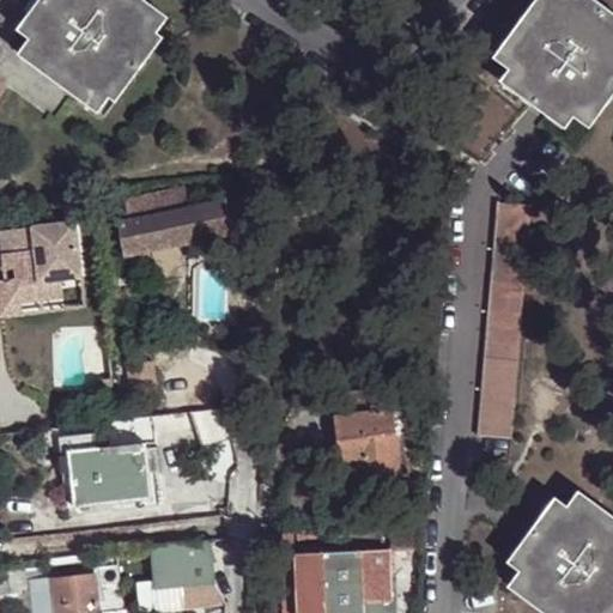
[(110,101),(117,104),(164,41),(158,36),(169,22),(139,0),(43,0),(19,32),(31,42),(20,58),(98,116),(110,101)]
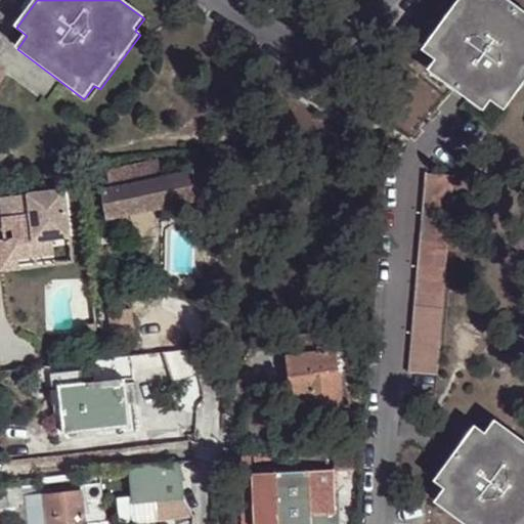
[(487,107),(501,117),(523,85),(523,22),(493,0),(461,0),(419,56),(432,67),(426,78),(480,117),(487,107)]
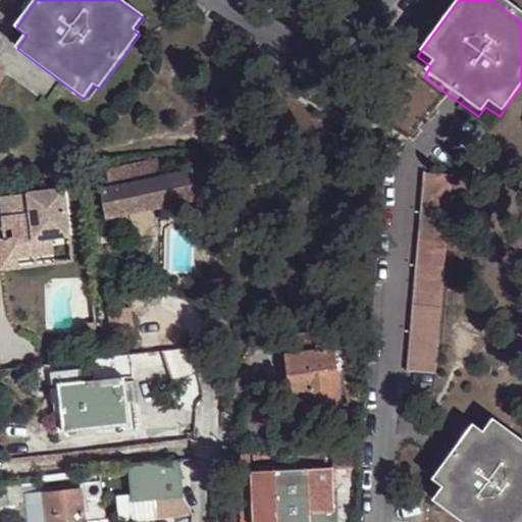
[(153,163),(162,209),(198,202),(193,172),(163,177),(160,161),(153,163)]
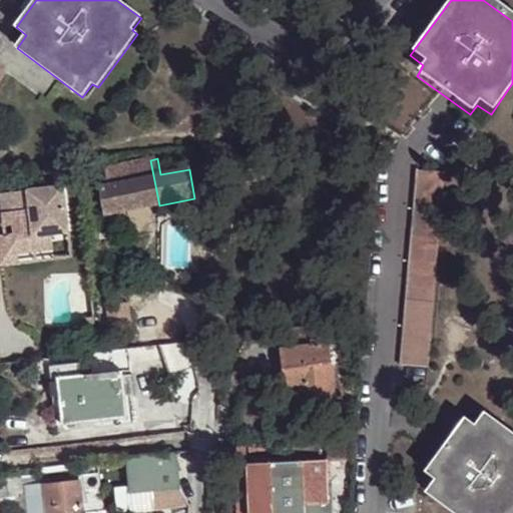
[(106,215),(159,205),(150,160),(142,161),(145,177),(100,186),(106,215)]
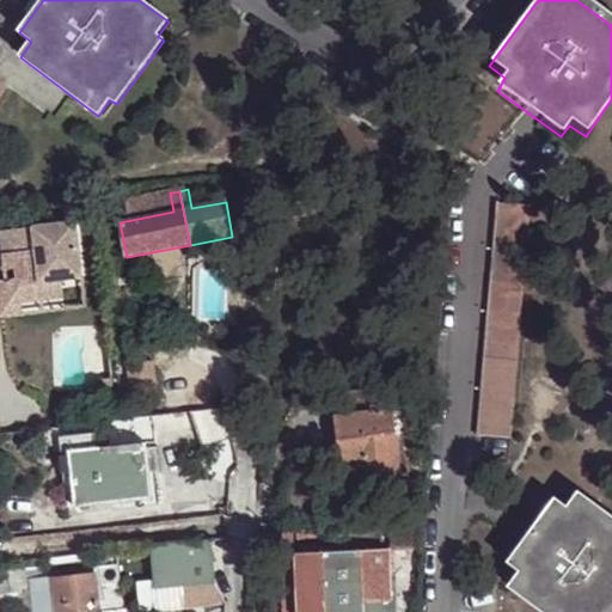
[(120,222),(173,212),(170,193),(116,203),(120,222)]
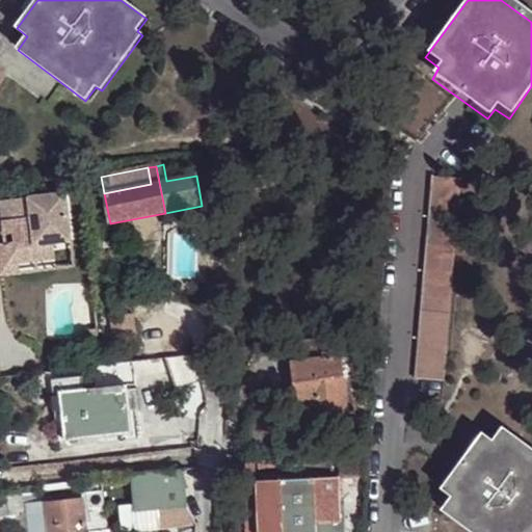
[(461,179),(432,177),(416,379),(444,380),(461,179)]
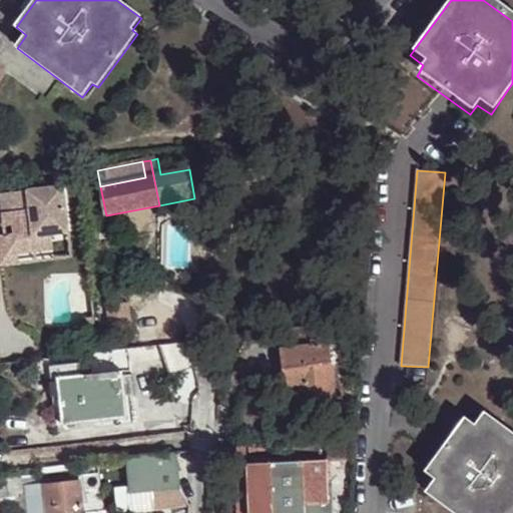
[(14,212),(16,233),(7,234),(0,235),(0,239),(1,254),(19,252),(53,248),(52,233),(69,231),(64,186),(1,193),(4,213),(14,212)]
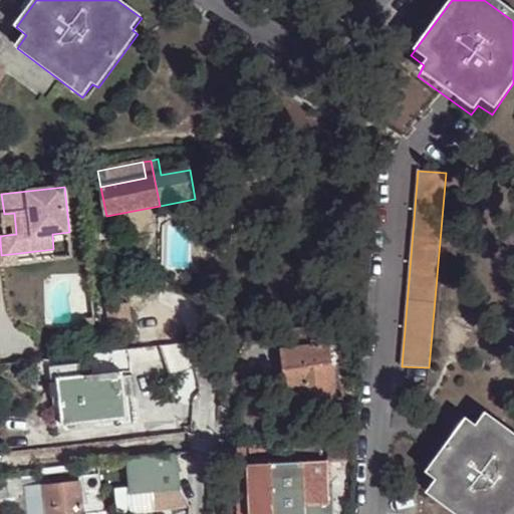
[(14,213),(4,214),(7,235),(16,234),(14,213)]
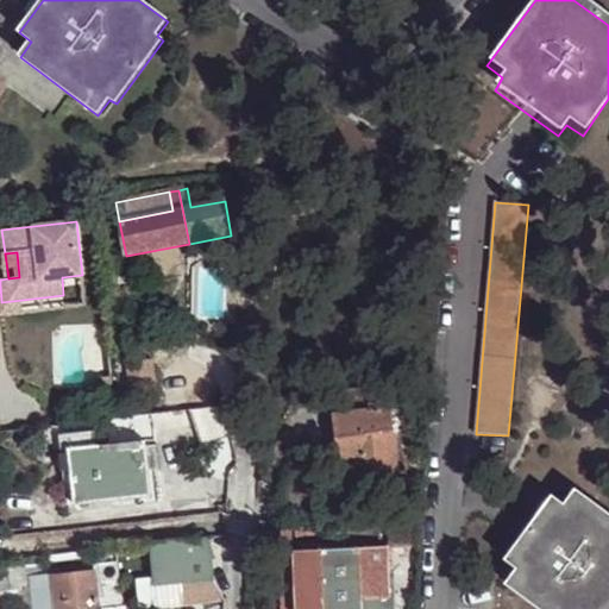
[(23,300),(1,302),(4,314),(24,312),(23,300)]
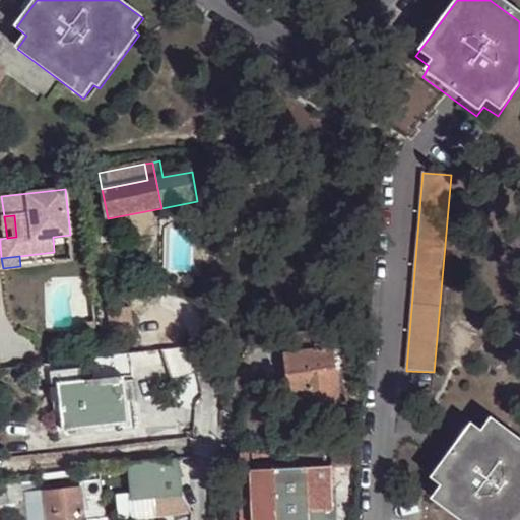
[(310,330),(285,333),(287,351),(312,348),(310,330)]
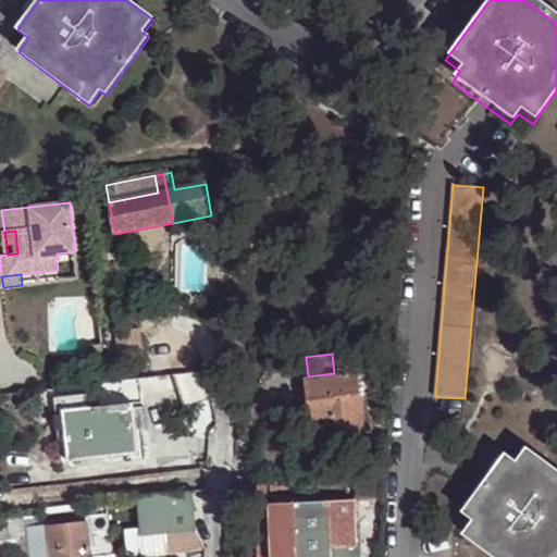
[(338,374),(334,373),(308,376),(312,420),(323,418),(361,416),(357,372),(354,372),(354,366),(337,367),(338,374)]
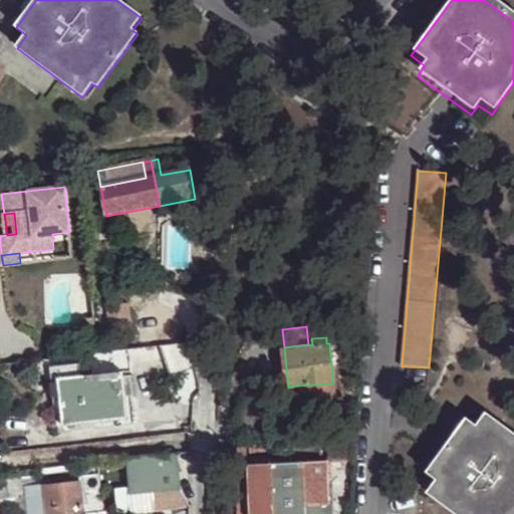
[(197,367),(187,341),(162,350),(170,377),(197,367)]
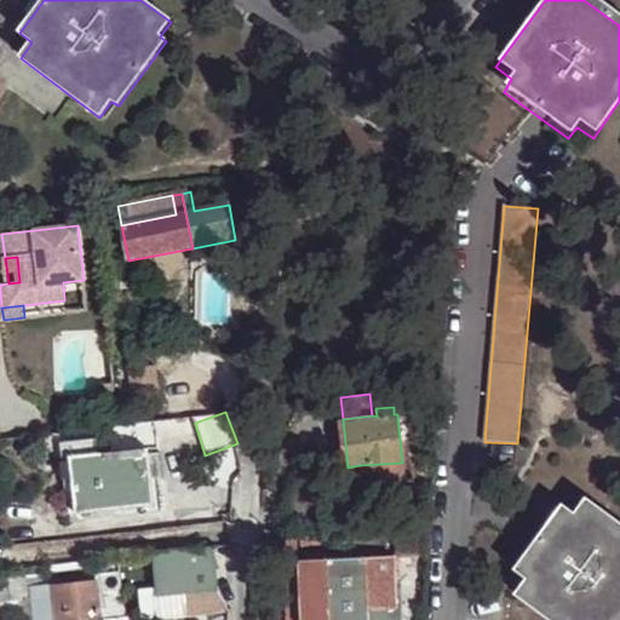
[(101,438),(101,426),(64,431),(65,454),(74,454),(72,440),(101,438)]
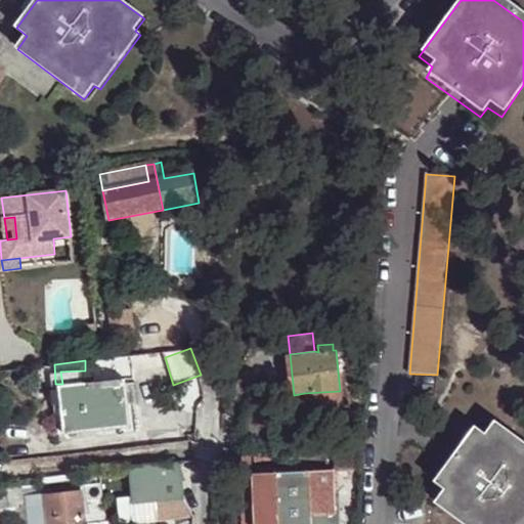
[(86,382),(85,370),(60,372),(62,384),(86,382)]
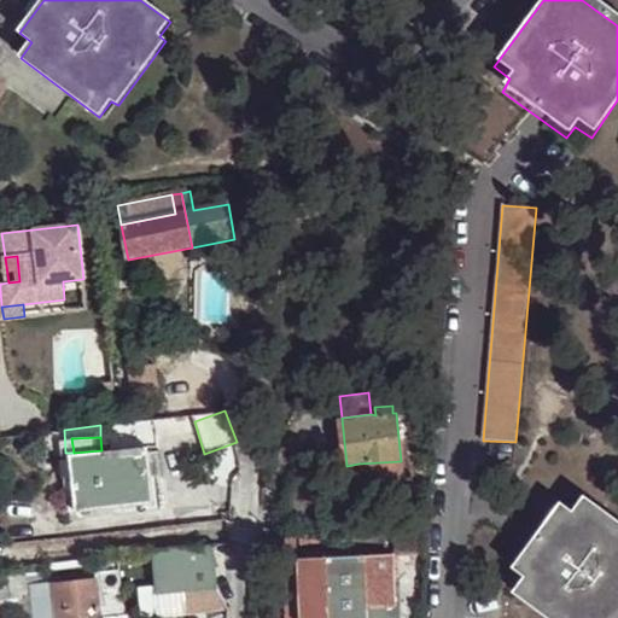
[(101,450),(74,453),(77,509),(118,506),(149,502),(145,478),(156,478),(152,444),(101,450)]
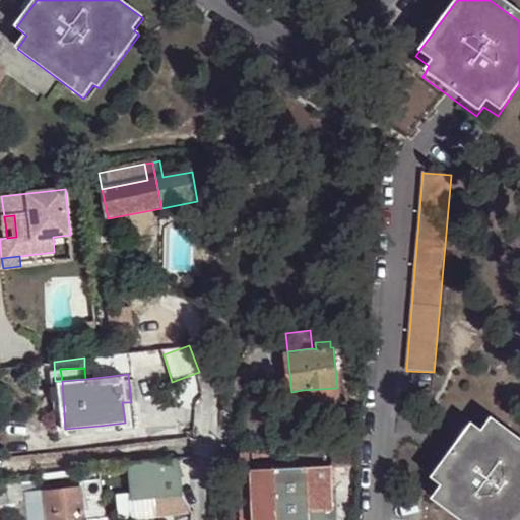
[(302,390),(304,411),(338,409),(337,388),(302,390)]
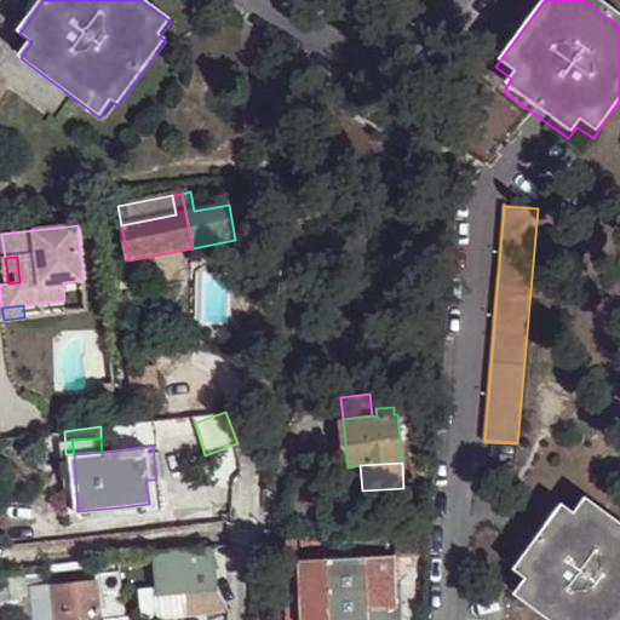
[(343,493),(362,491),(360,465),(348,468),(339,469),(343,493)]
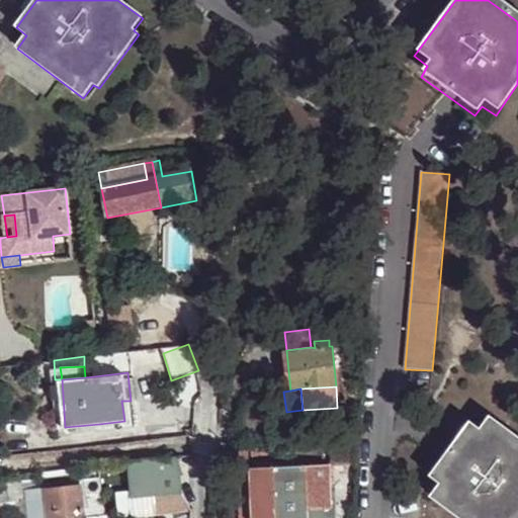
[(124,421),(99,424),(99,431),(137,426),(135,401),(131,401),(121,401),(124,421)]
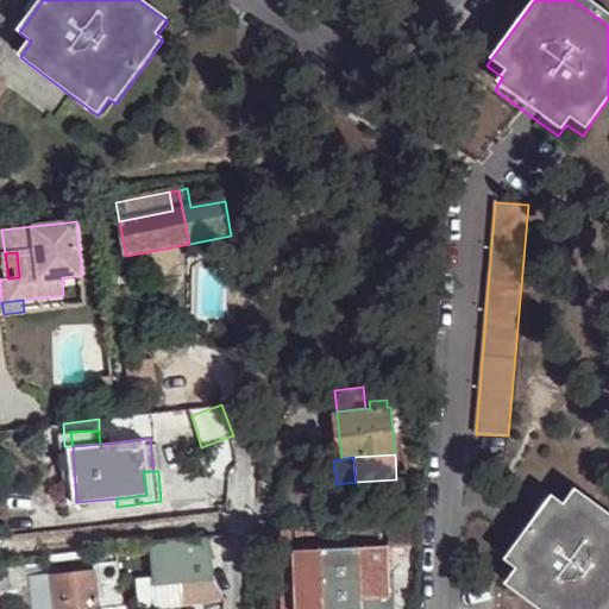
[(608,608),(608,523),(575,498),(563,513),(551,504),(504,569),(518,578),(507,592),(528,608),(608,608)]
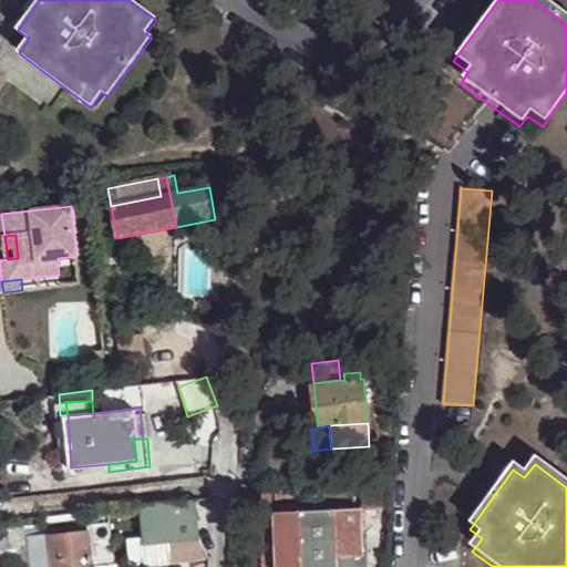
[(391,486),(362,487),(364,509),(390,507),(391,486)]
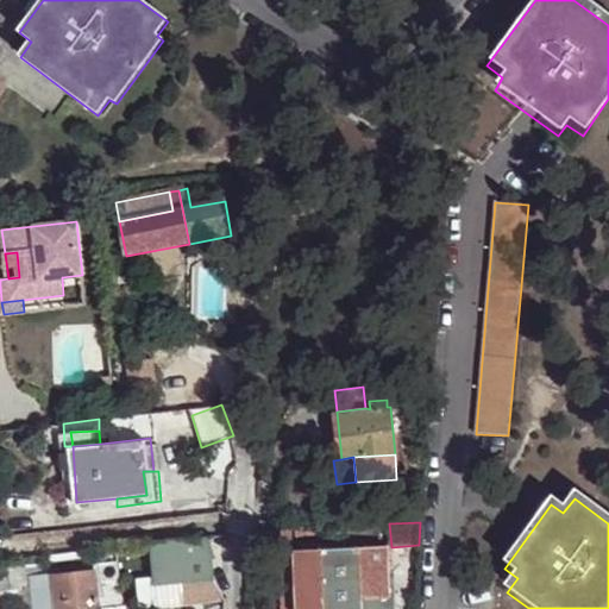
[(294,529),(268,531),(268,542),(295,541),(294,529)]
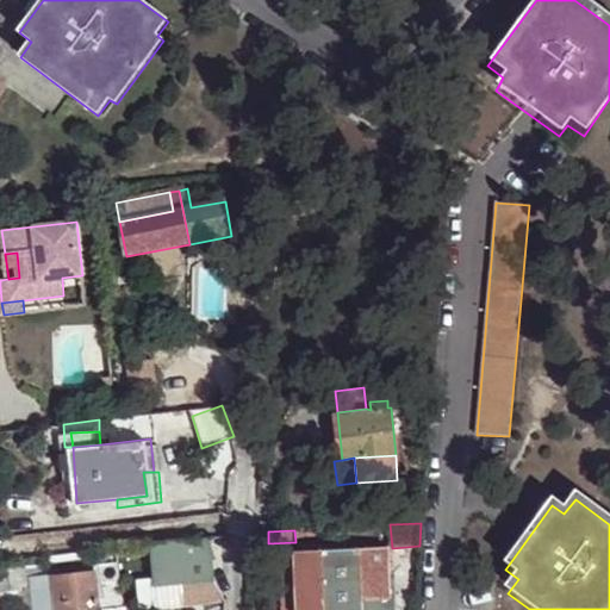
[(218,605),(211,539),(191,541),(173,543),(154,545),(157,586),(182,584),(185,609),(218,605)]
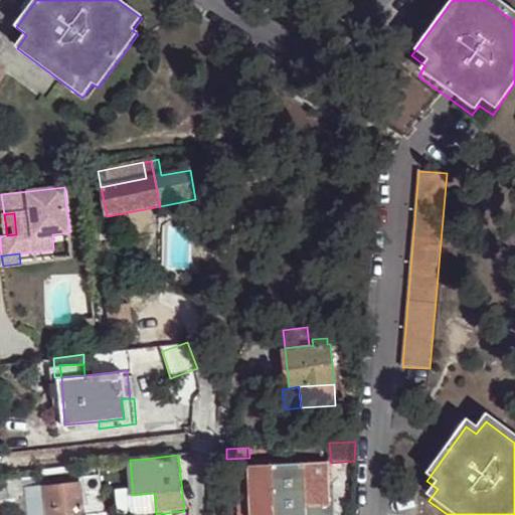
[(327,462),(250,466),(252,514),(307,514),(307,506),(329,505),(327,462)]
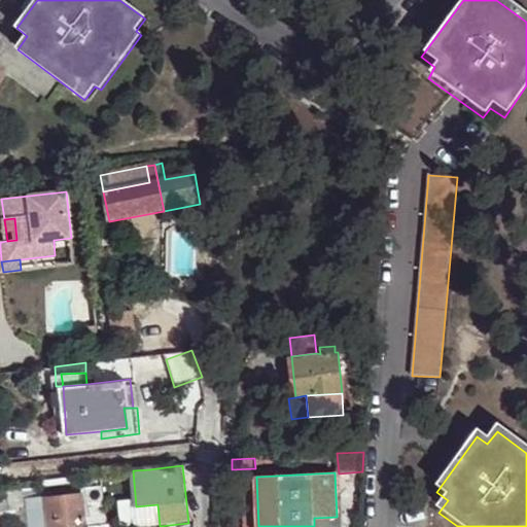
[(258,526),(256,477),(243,478),(245,526),(258,526)]
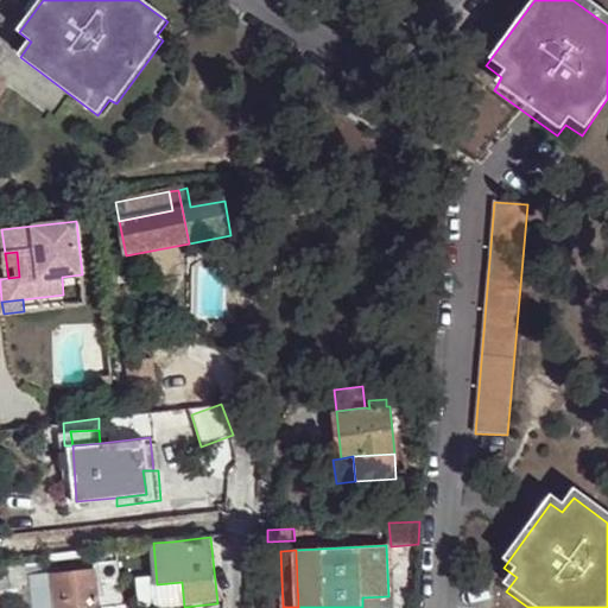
[(39,565),(7,569),(8,590),(25,588),(40,587),(40,581),(39,565)]
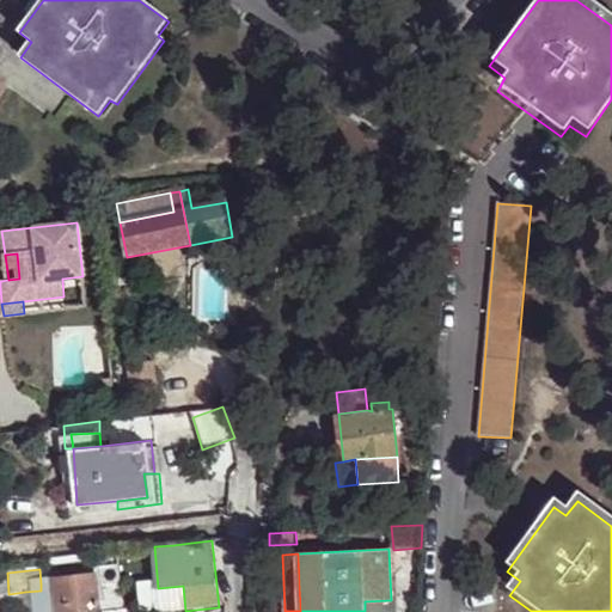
[(101,611),(98,586),(97,579),(54,583),(56,611),(101,611)]
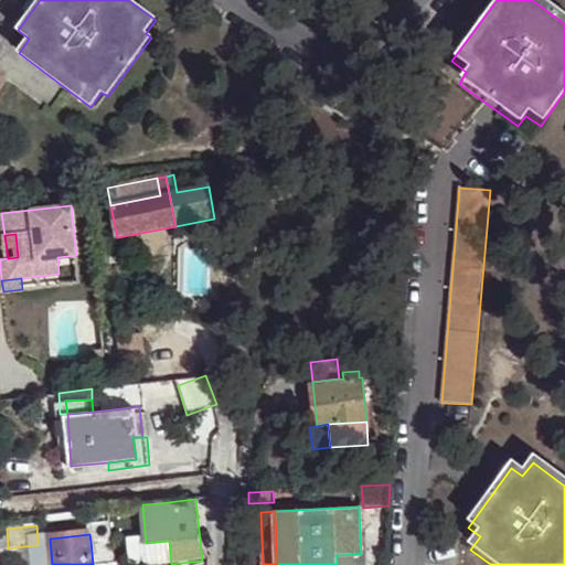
[(113,564),(109,537),(91,541),(93,564),(127,564),(127,563),(115,564),(113,564)]
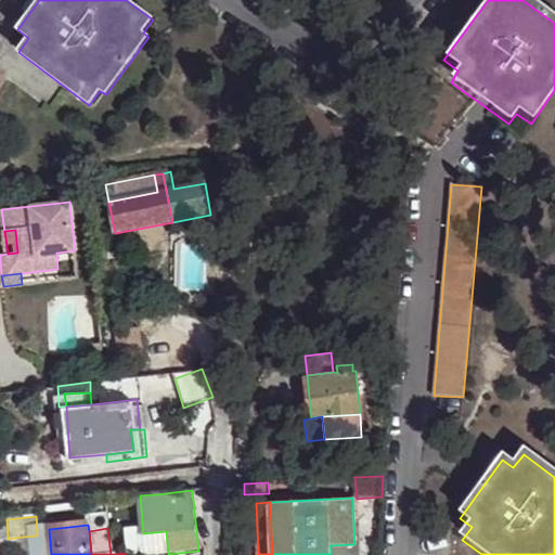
[(25,554),(51,554),(49,529),(37,530),(37,536),(23,537),(25,554)]
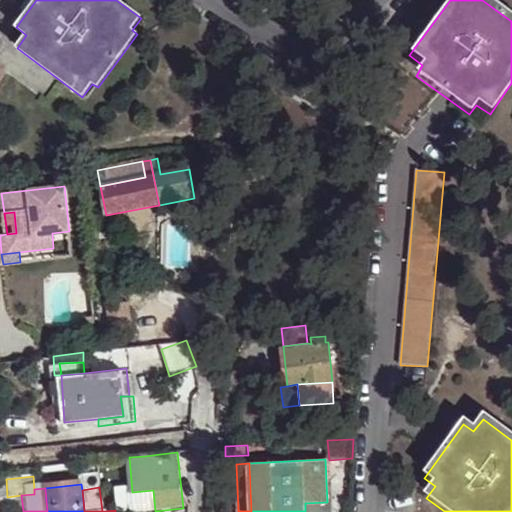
[(145,511),(155,511),(153,490),(132,492),(134,511),(145,511)]
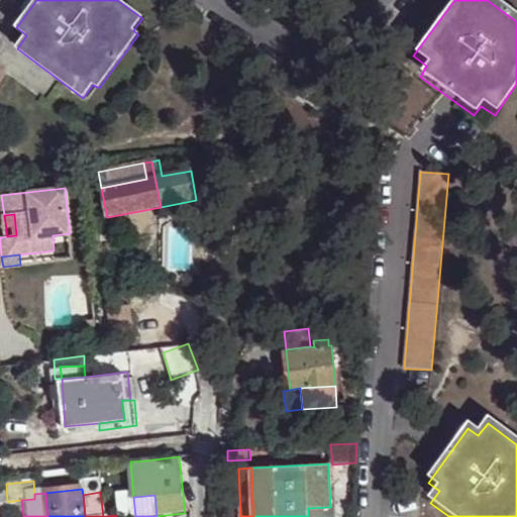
[(330,516),(330,507),(308,508),(308,516),(330,516)]
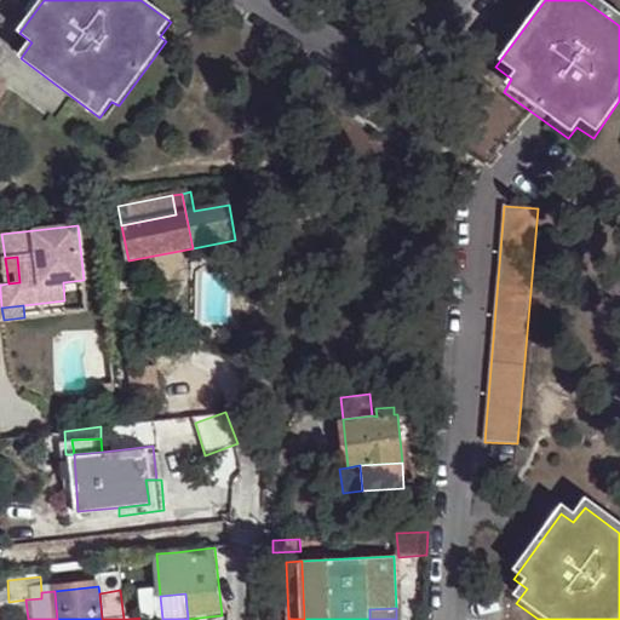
All buildings are outlined.
